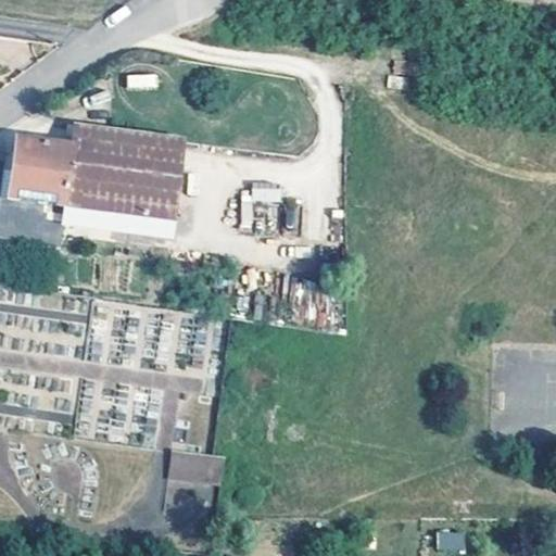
[(158,88),(158,74),(126,74),(127,88),(158,88)]
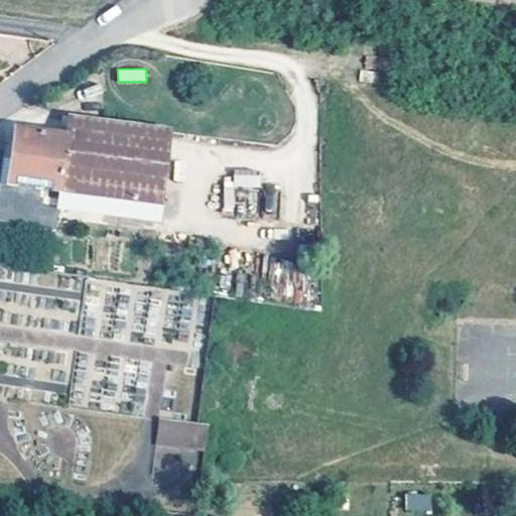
[(164,129),(66,116),(62,135),(148,147),(141,203),(155,205),(164,129)]
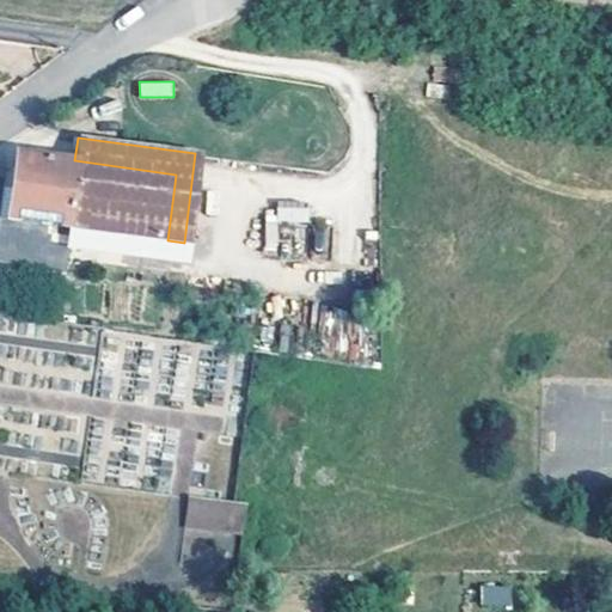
[(80,228),(167,240),(176,175),(74,160),(14,151),(0,246),(0,259),(57,268),(63,236),(78,237),(80,228)]
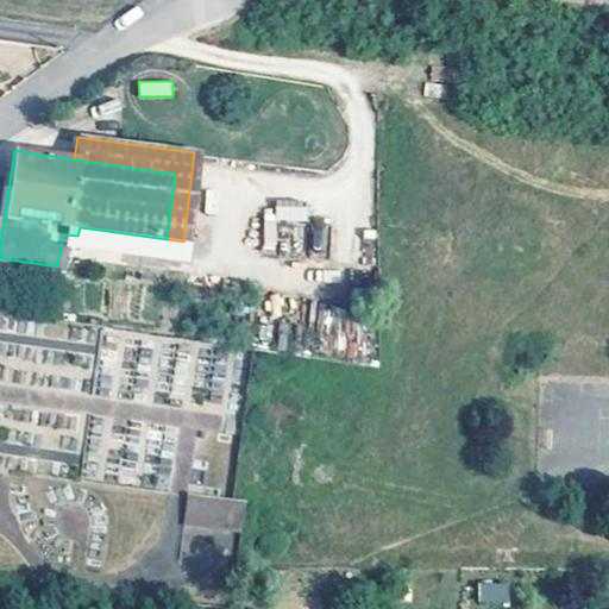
[(261,252),(275,253),(277,220),(306,223),(307,205),(265,202),(261,252)]
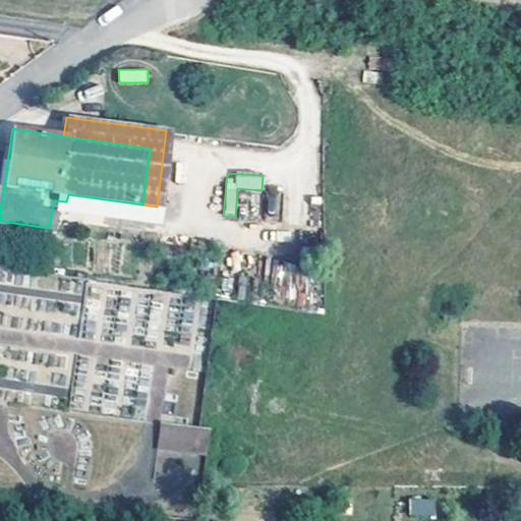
[(264,215),(278,217),(282,189),(269,187),(264,215)]
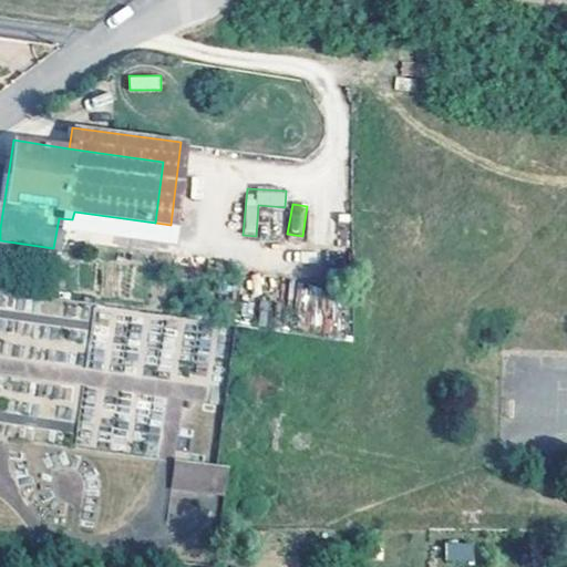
[(216,467),(175,463),(172,487),(224,494),(227,470),(216,467)]
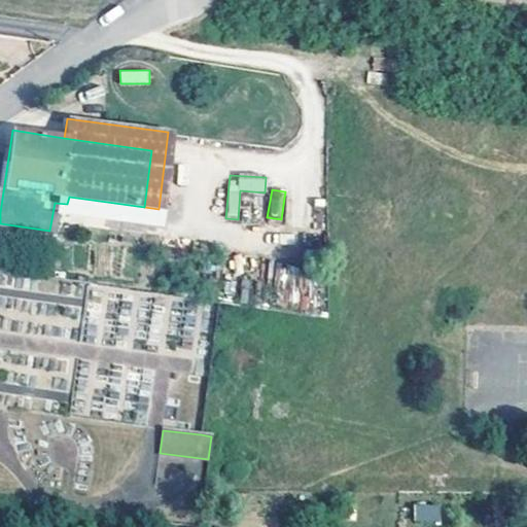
[(425,511),(411,510),(411,522),(424,522),(425,511)]
